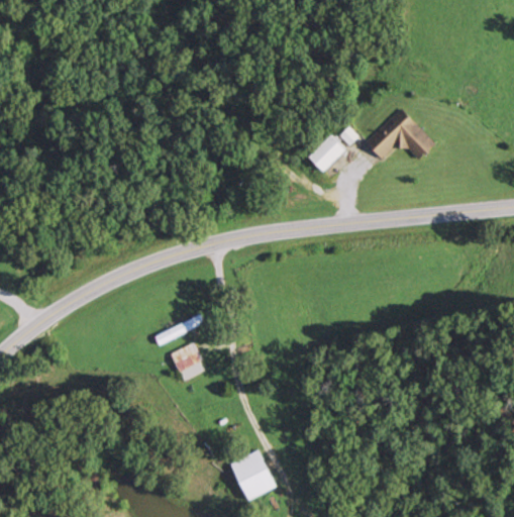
[(365,140),(382,159),(399,141),(417,162),(435,145),(401,108),(365,140)]
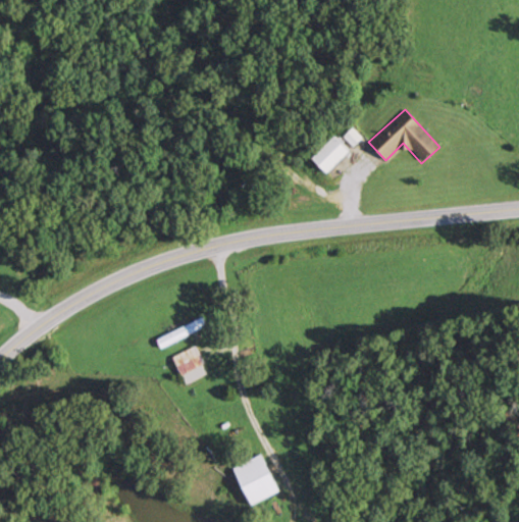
[(349,151),(333,136),(310,159),(325,173),(349,151)]
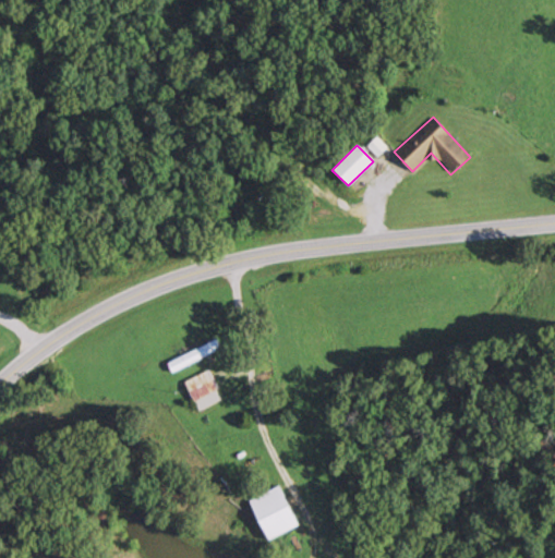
[(166,360),(169,371),(220,351),(216,340),(166,360)]
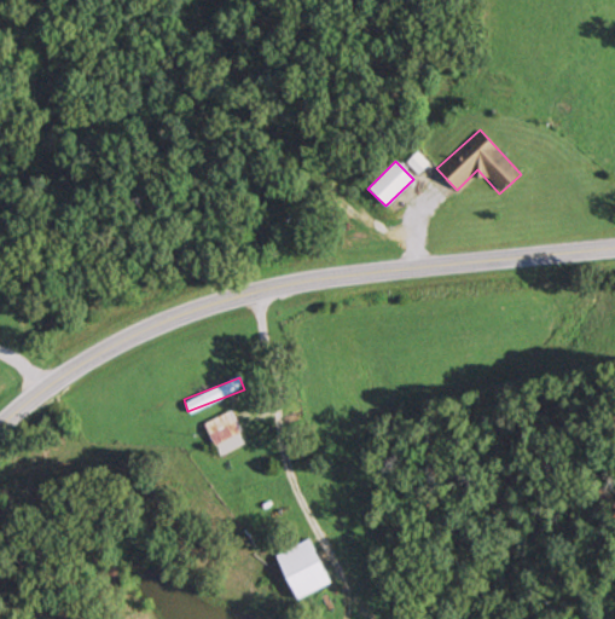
[(203,423),(219,456),(244,443),(228,411),(203,423)]
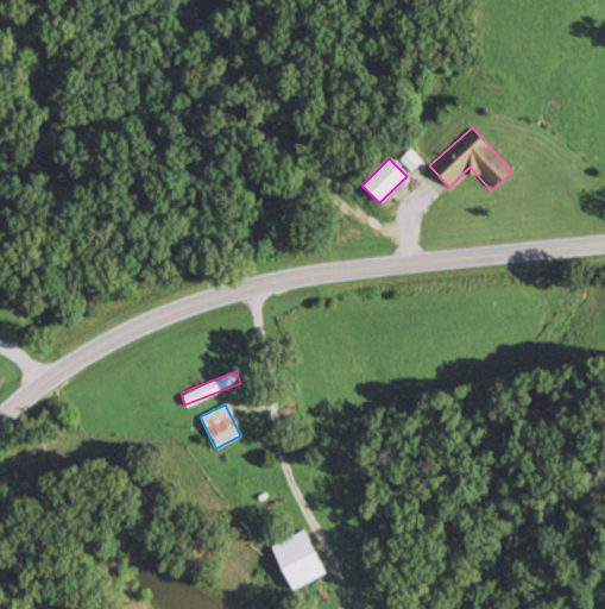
[(291,589),(325,573),(306,529),(271,545),(291,589)]
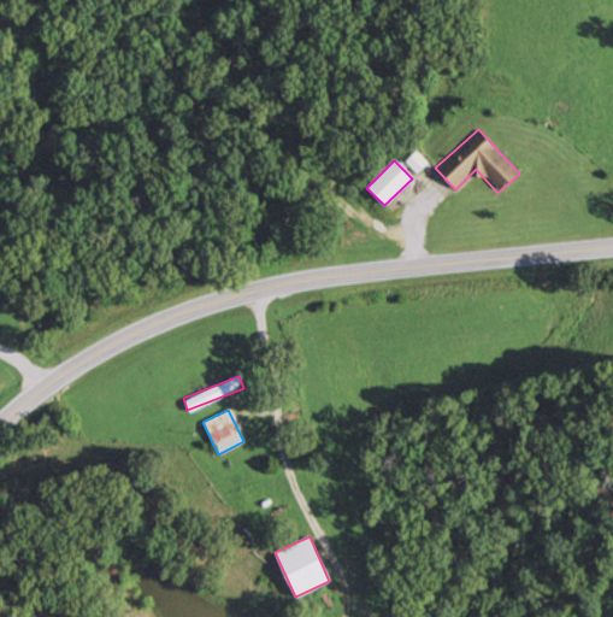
All buildings are outlined.
